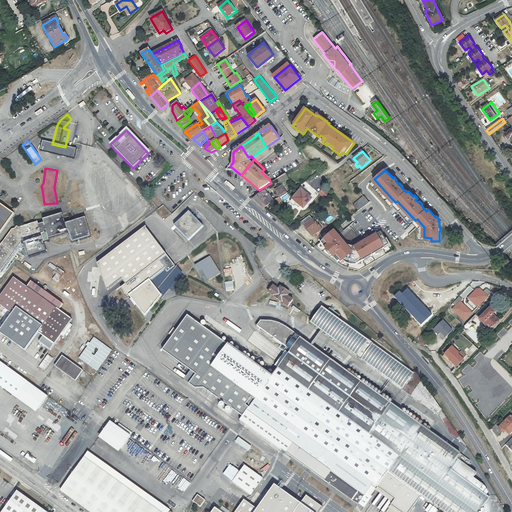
[(275,190),(277,193),(280,197),(280,198),(288,193),(283,185),(275,190)]
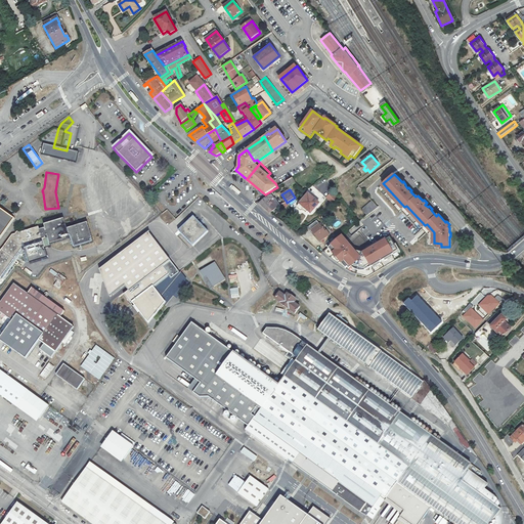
[(332,191),(325,198),(332,204),(337,198),(332,191)]
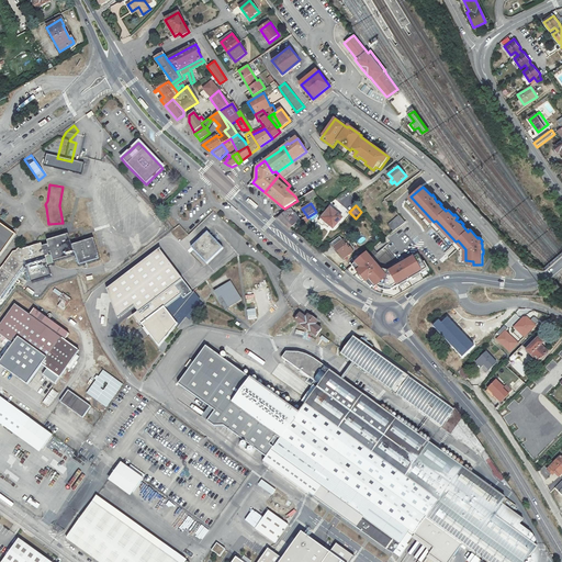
[(343,218),(330,208),(319,221),(318,223),(322,226),(324,226),(326,224),(332,228),(333,228),(335,227),(343,218)]
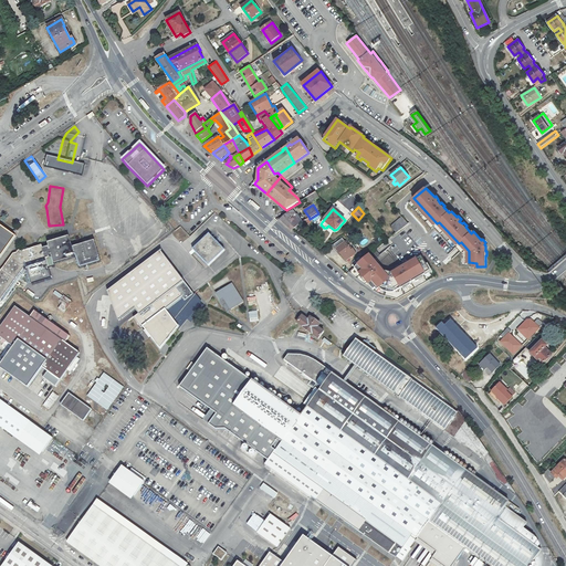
[(281,220),(292,230),(302,222),(297,215),(295,216),(292,211),(287,213),(281,220)]
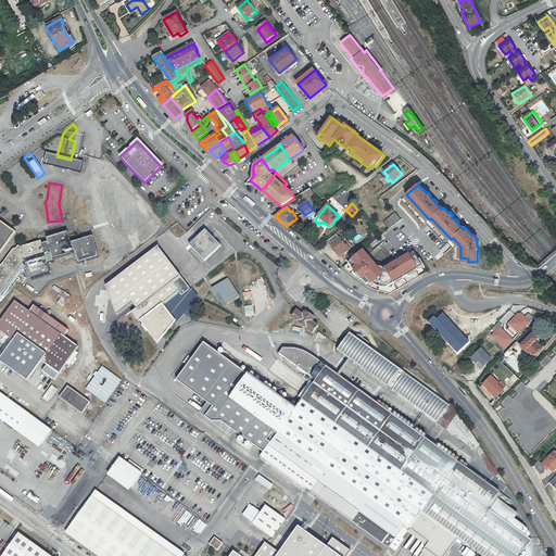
[(0,294),(22,265),(45,257),(40,241),(21,248),(19,247),(13,249),(0,266),(0,253),(15,234),(0,222),(0,294)]
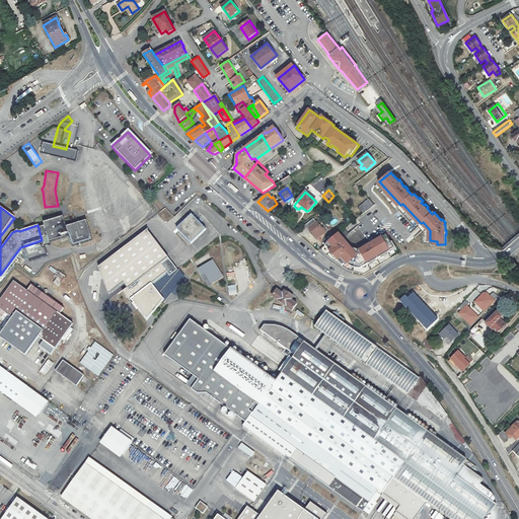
[(193,215),(178,229),(193,244),(207,229),(193,215)]
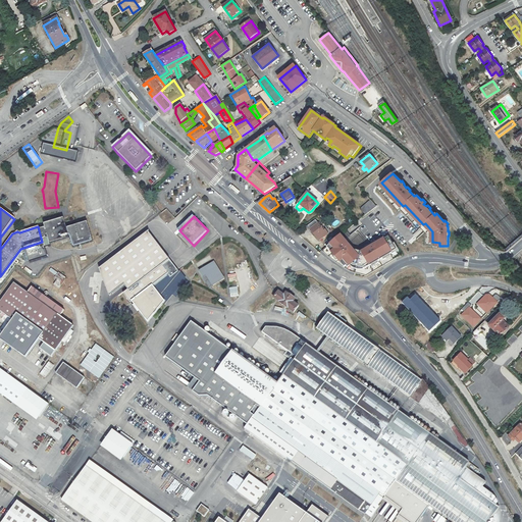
[(61,218),(42,224),(48,244),(67,238),(61,218)]
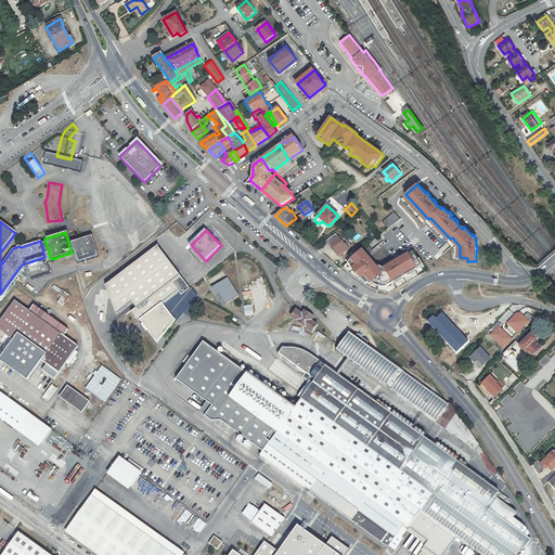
[(339,256),(349,247),(345,244),(344,245),(334,234),(326,241),(339,256)]
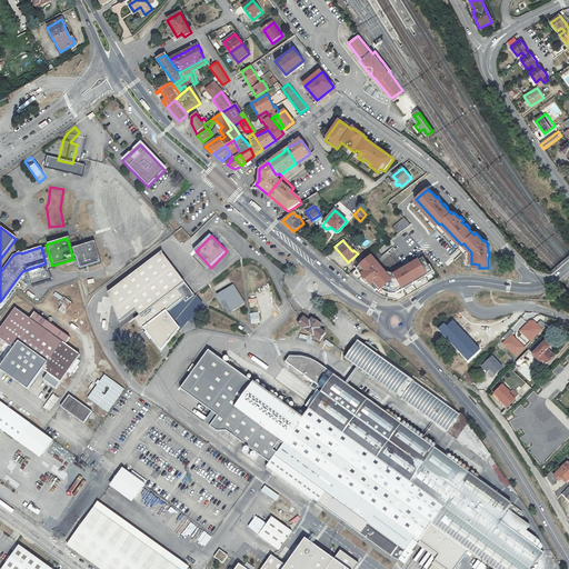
[(99,262),(93,242),(71,249),(78,269),(99,262)]
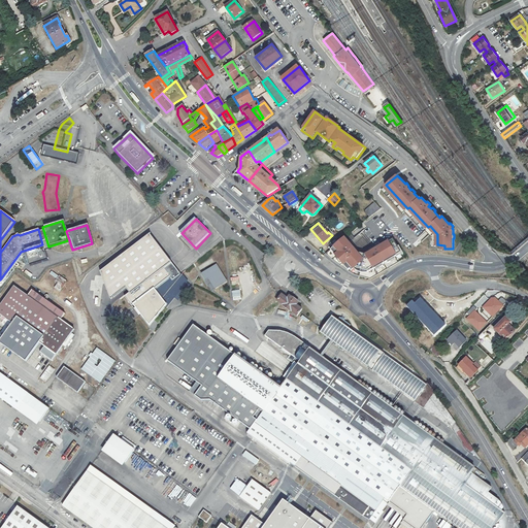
[(345,236),(341,240),(326,254),(347,271),(369,278),(403,258),(393,238),(390,241),(381,245),(378,243),(365,252),(363,256),(347,237),(345,236)]
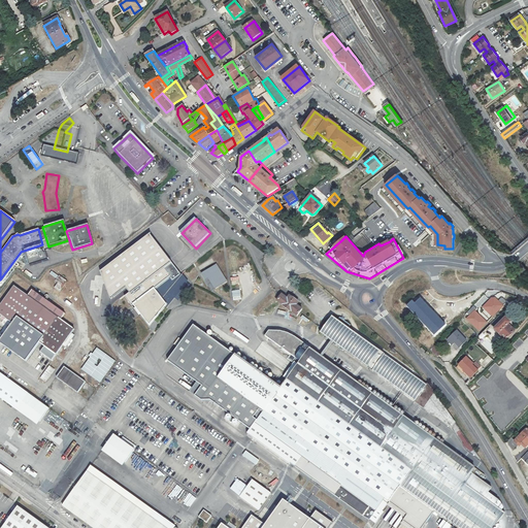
[(182,275),(172,263),(165,269),(173,282),(182,275)]
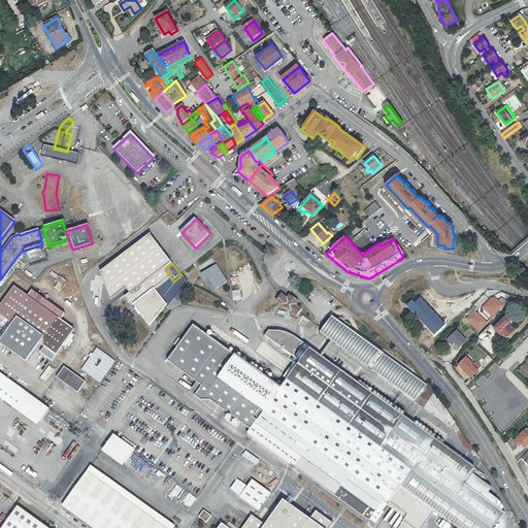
[(217,264),(201,274),(211,291),(228,282),(217,264)]
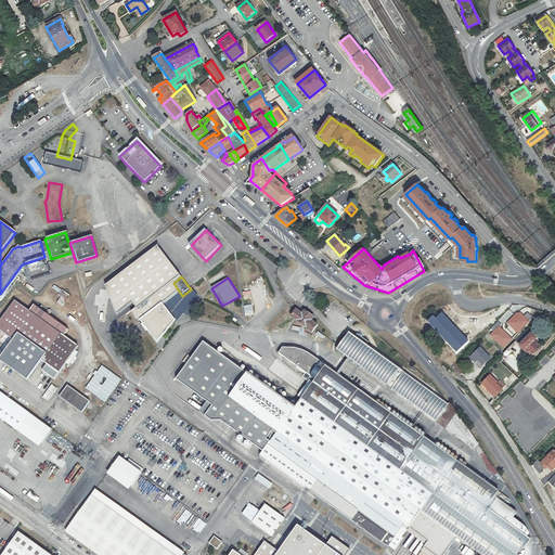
[(64,291),(61,294),(60,296),(62,298),(59,304),(64,308),(72,297),(64,291)]
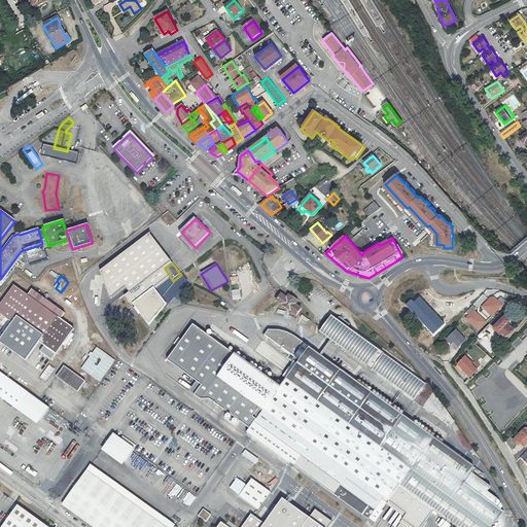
[(231,281),(231,291),(239,291),(238,281),(231,281)]
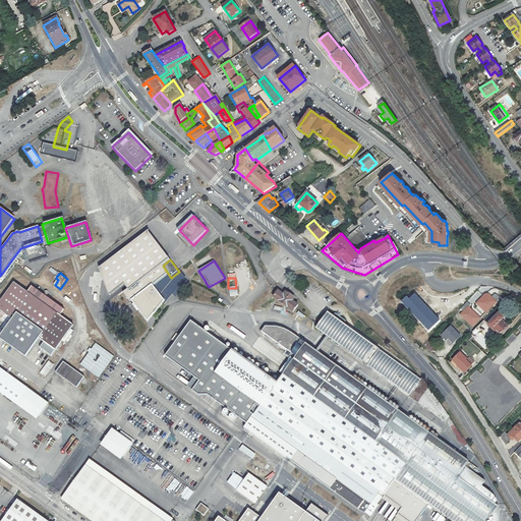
[(60,308),(37,291),(31,286),(26,292),(13,283),(0,301),(0,310),(5,314),(13,322),(1,339),(26,358),(41,340),(56,351),(65,340),(74,327),(61,316),(66,310),(60,307),(60,308)]
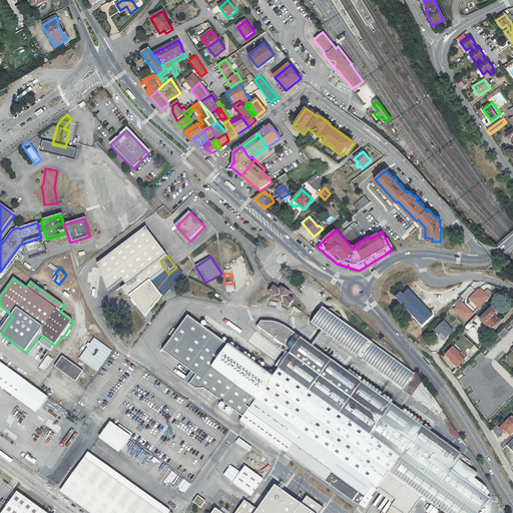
[(487,288),(483,293),(489,298),(492,293),(487,288)]
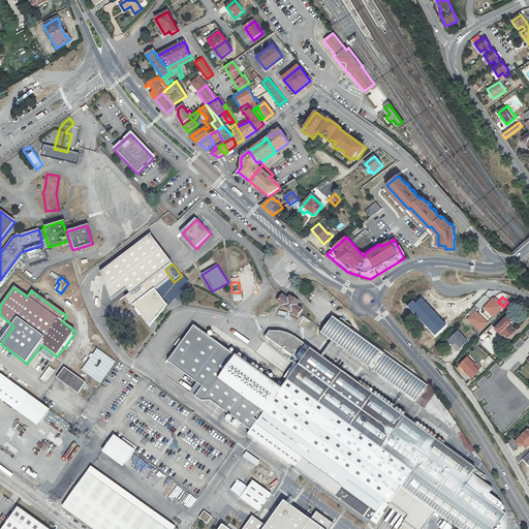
[(280,304),(300,318),(305,312),(301,309),(303,306),(291,298),(289,301),(285,298),(280,304)]
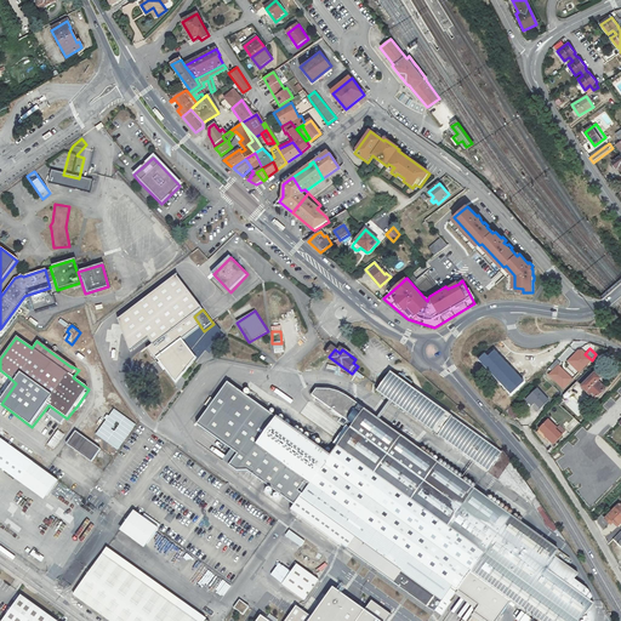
[(323,354),(307,365),(311,371),(326,359),(323,354)]
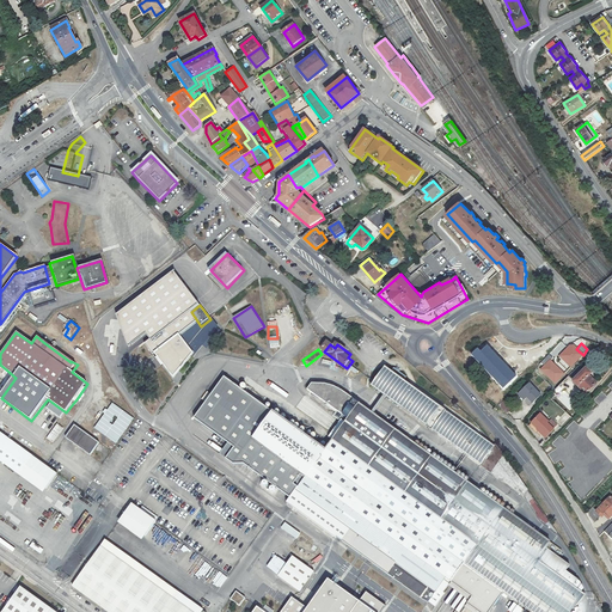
[(128,353),(122,356),(127,363),(133,360),(128,353)]
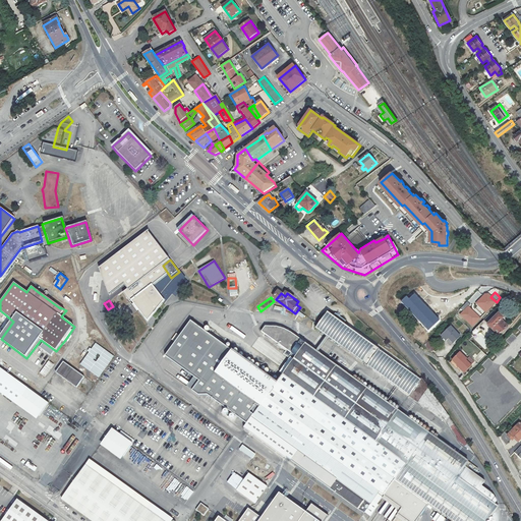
[(475,314),(468,307),(470,304),(467,301),(459,309),(470,321),(475,314)]
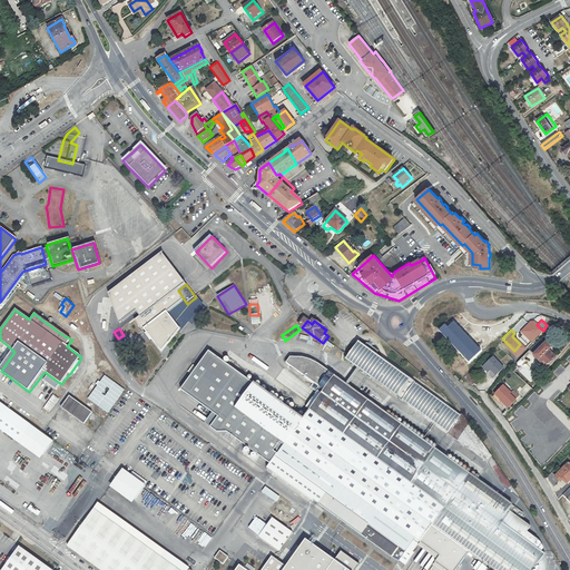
[(534,355),(546,343),(541,338),(530,350),(534,355)]
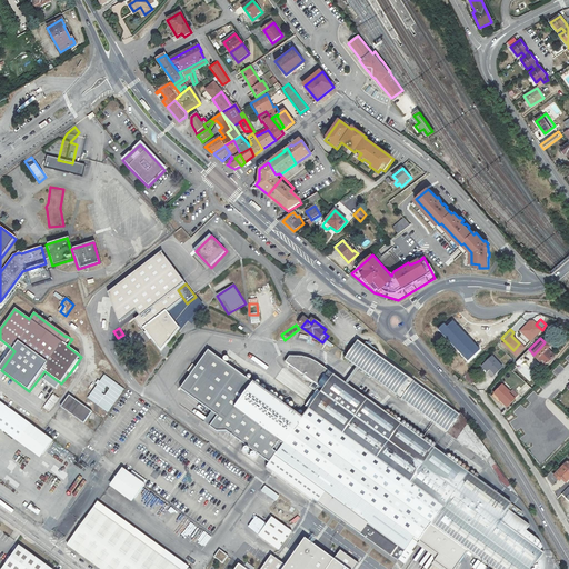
[(545,342),(533,355),(546,366),(556,356),(549,349),(550,347),(545,342)]
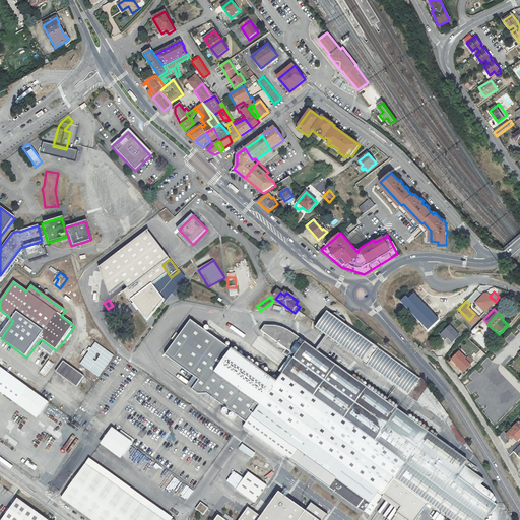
[(409,373),(404,369),(345,326),(347,322),(337,315),(334,318),(329,314),(318,329),(445,423),(446,420),(449,416),(424,381),(421,378),(419,380),(409,373)]
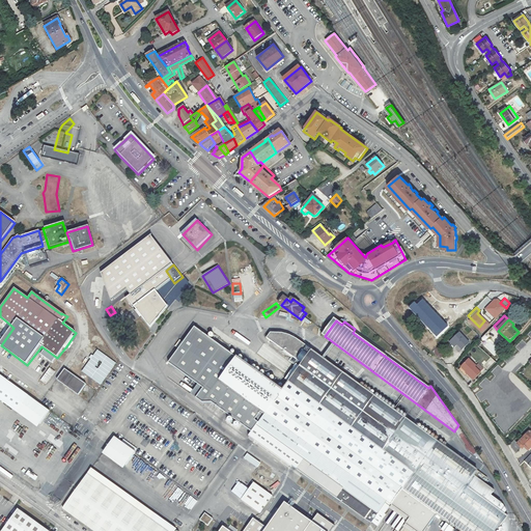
[(313,353),(302,368),(290,383),(285,392),(280,388),(274,384),(268,380),(240,359),(198,329),(171,364),(200,386),(205,390),(198,399),(205,403),(214,403),(253,434),(250,437),(292,468),(294,467),(370,523),(385,502),(391,506),(402,513),(399,520),(414,530),(415,530),(431,510),(437,514),(458,530),(496,530),(507,518),(496,509),(501,503),(491,496),(494,491),(484,483),(487,479),(313,353)]
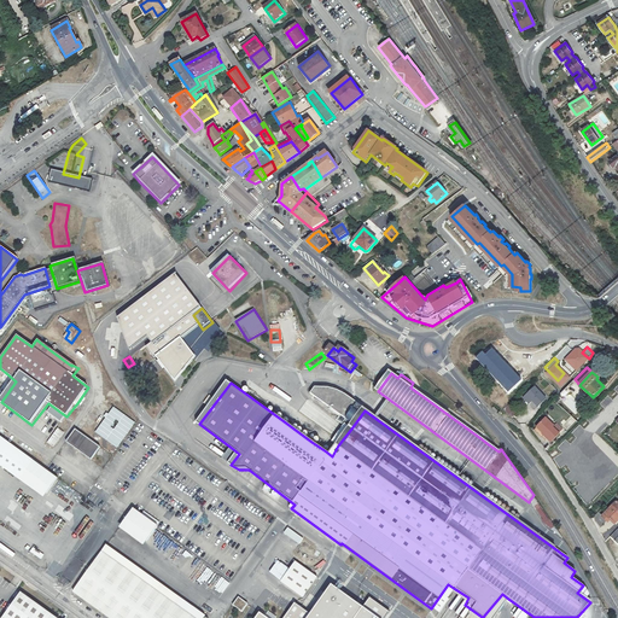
[(547,398),(535,386),(524,398),(530,403),(532,401),(538,407),(547,398)]
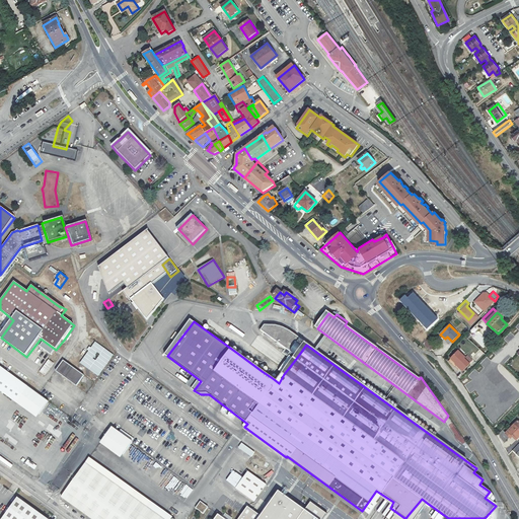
[(75,328),(74,325),(65,339),(67,341),(75,328)]
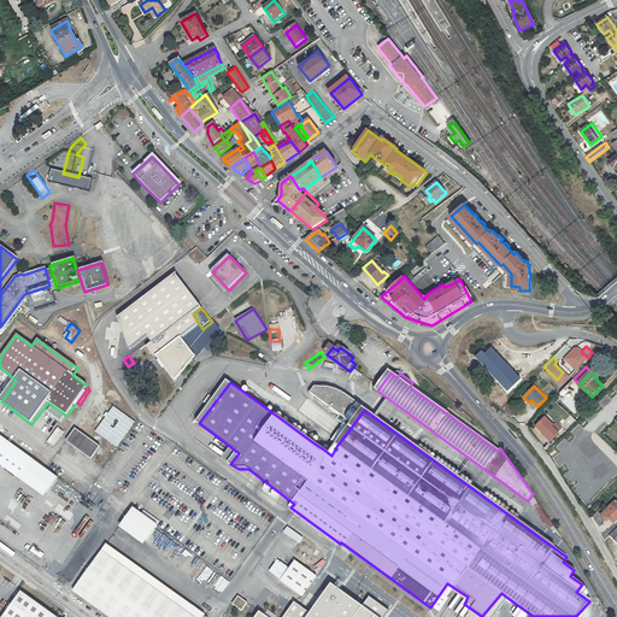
[(346,425),(347,424),(350,421),(348,421),(360,405),(344,393),(322,388),(318,388),(313,394),(342,416),(339,421),(346,425)]
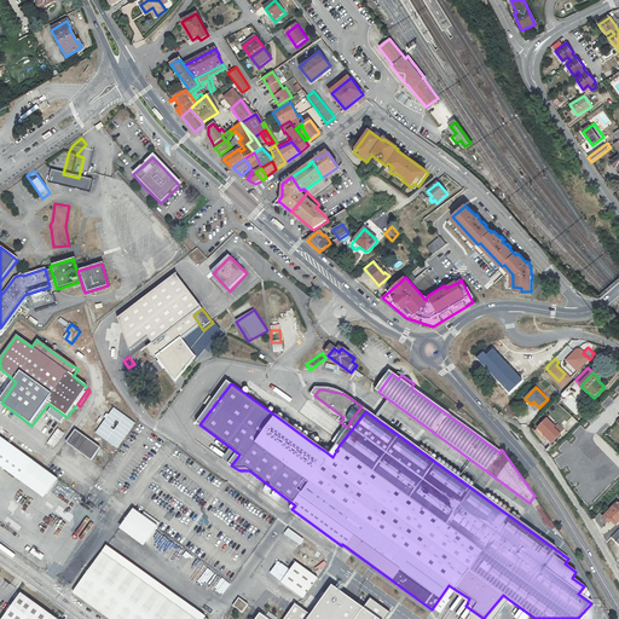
[(307,417),(314,406),(307,400),(300,412),(307,417)]
